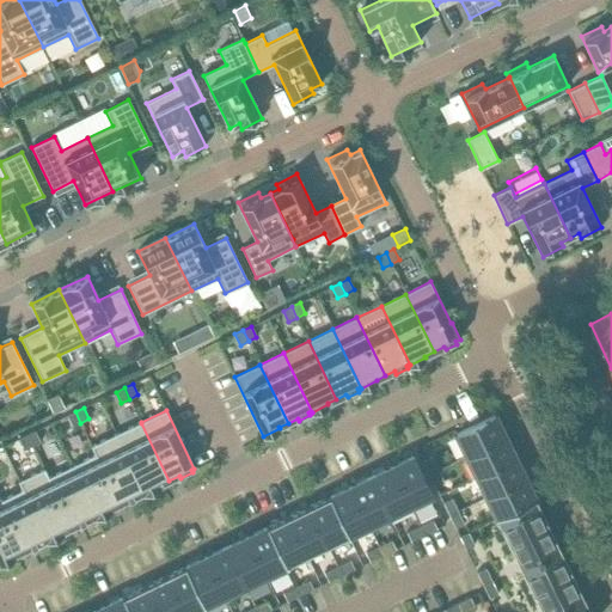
[(75,411),(67,416),(72,427),(80,423),(75,411)]
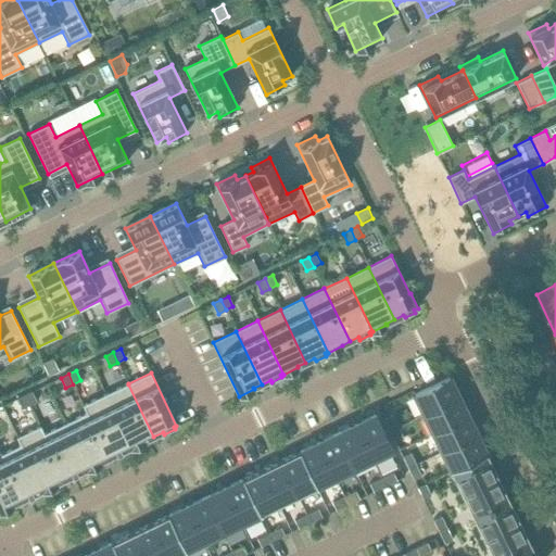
[(414,394),(424,414),(458,397),(449,378),(414,394)]
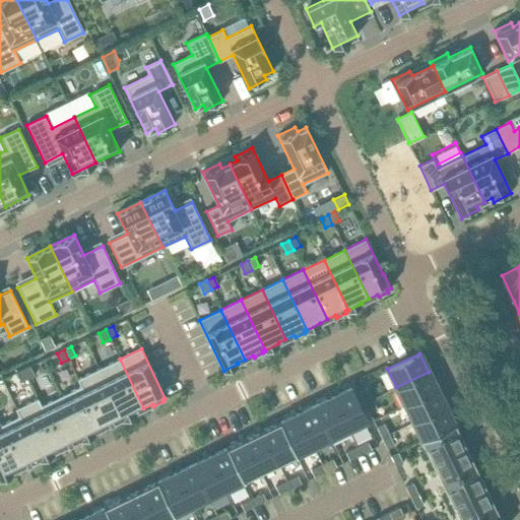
[(136,412),(136,411),(143,408),(120,360),(120,359),(99,369),(123,419),(136,412)]
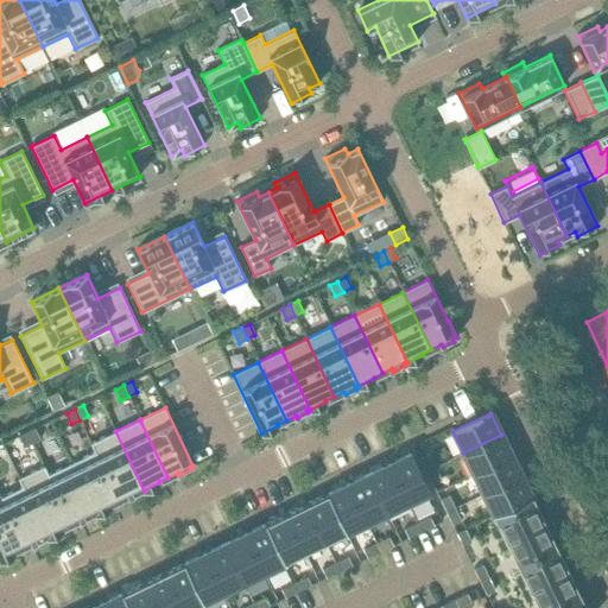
[(35,429),(26,432),(32,443),(40,439),(35,429)]
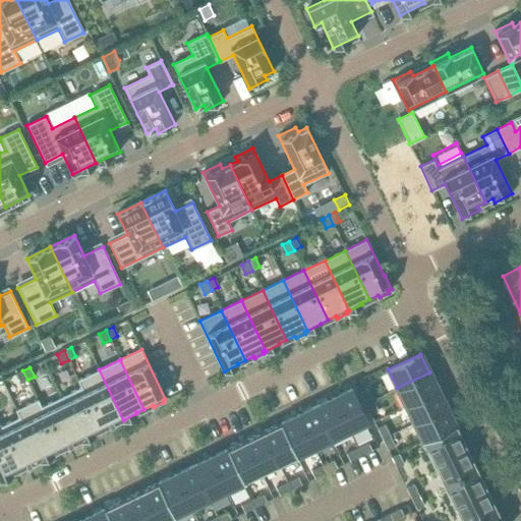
[(102,428),(111,425),(112,427),(121,423),(120,420),(122,419),(122,420),(123,420),(99,369),(78,380),(102,428)]
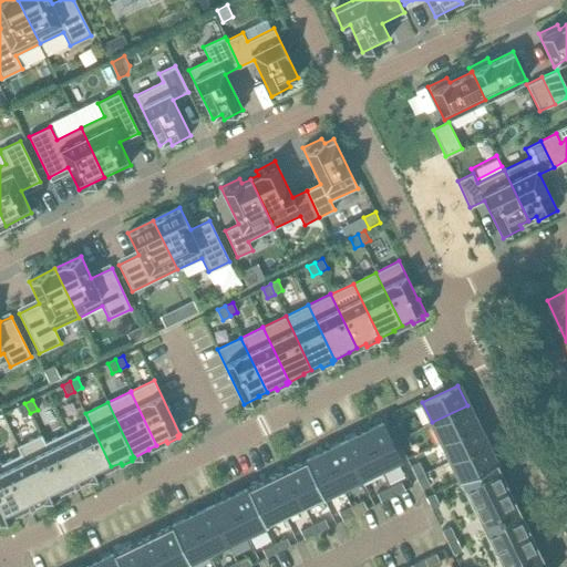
[(24,403),(17,406),(22,418),(30,413),(24,403)]
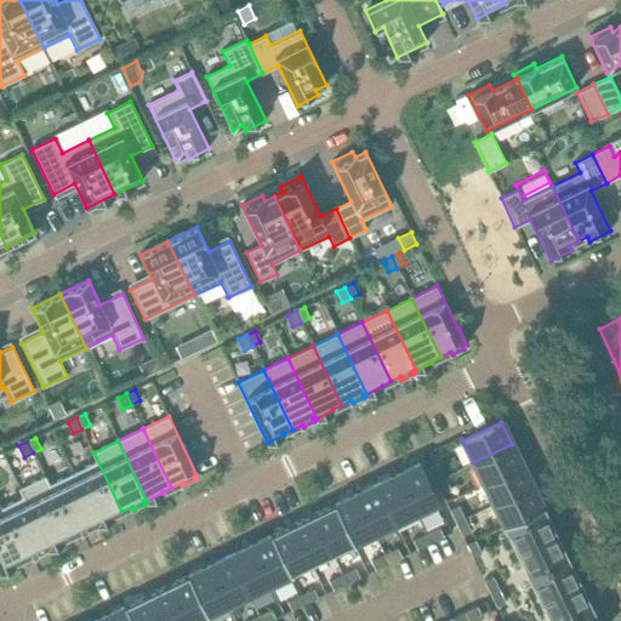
[(512,444),(473,462),(484,484),(522,465),(512,444)]
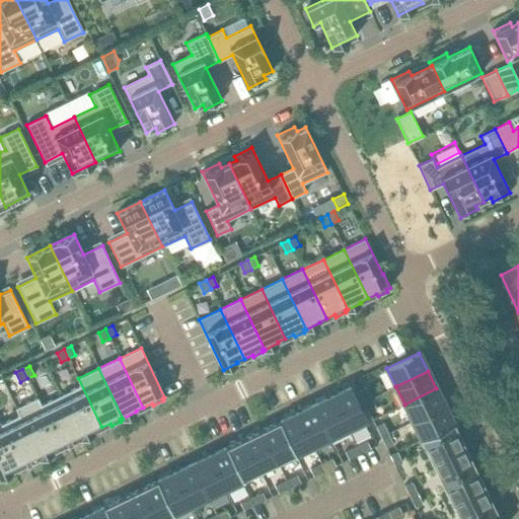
[(78,378),(77,379),(80,386),(61,395),(81,438),(95,432),(94,431),(101,427),(78,378)]
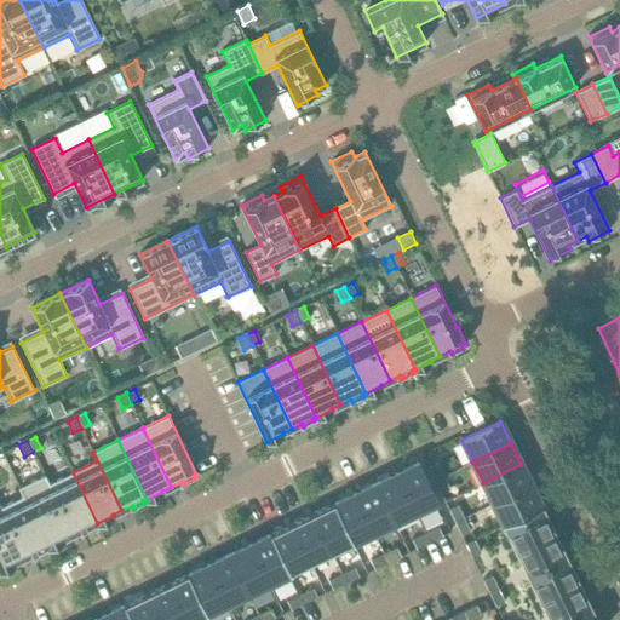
[(418,463),(395,474),(414,514),(413,514),(415,518),(440,506),(418,463)]
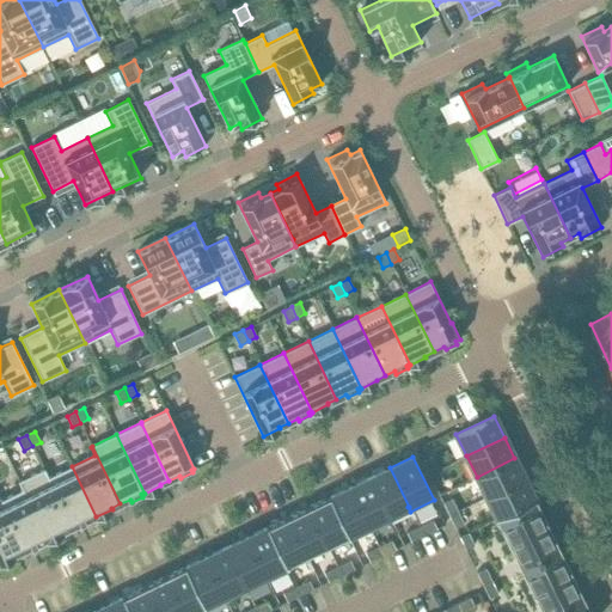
[(432,457),(423,461),(429,475),(438,470),(432,457)]
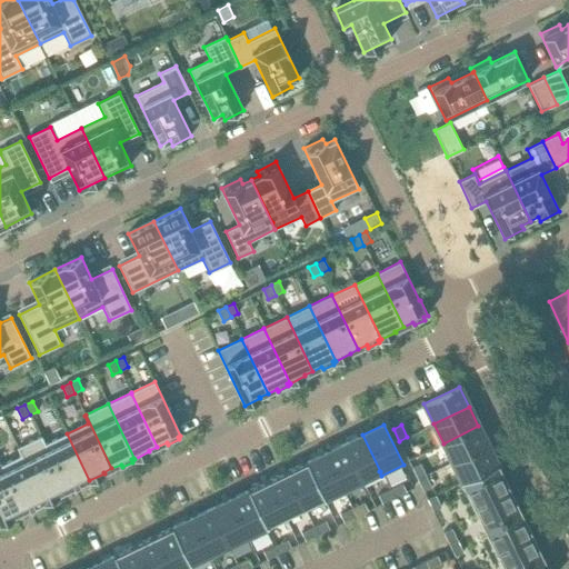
[(443,443),(452,462),(488,445),(478,426),(443,443)]
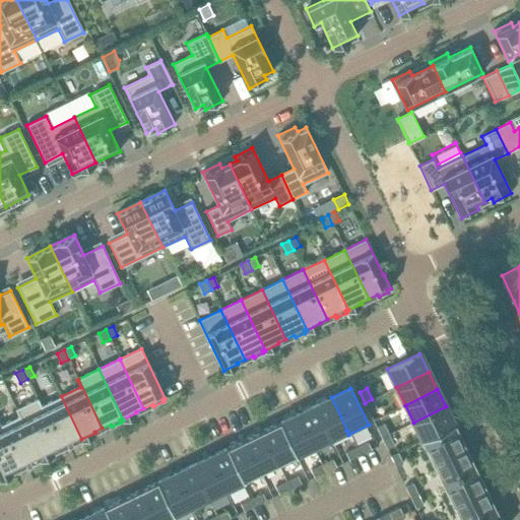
[(81,439),(61,396),(41,406),(38,398),(37,399),(61,448),(69,445),(70,447),(80,442),(78,440),(80,439),(81,440),(81,439)]
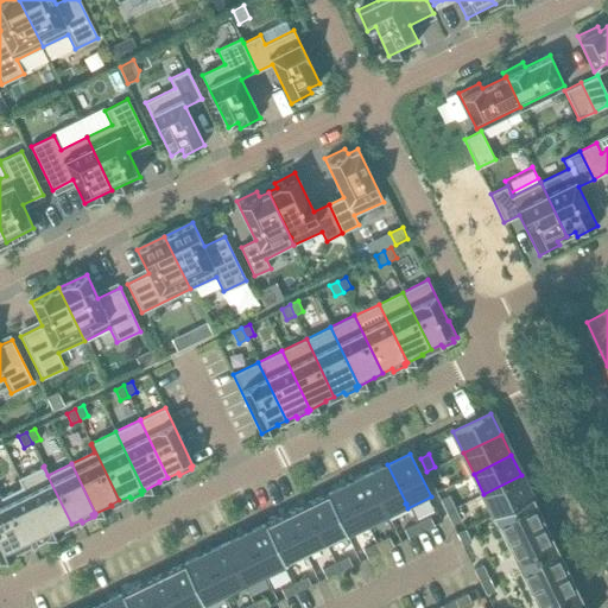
[(367,475),(386,513),(405,504),(406,504),(387,464),(367,475)]
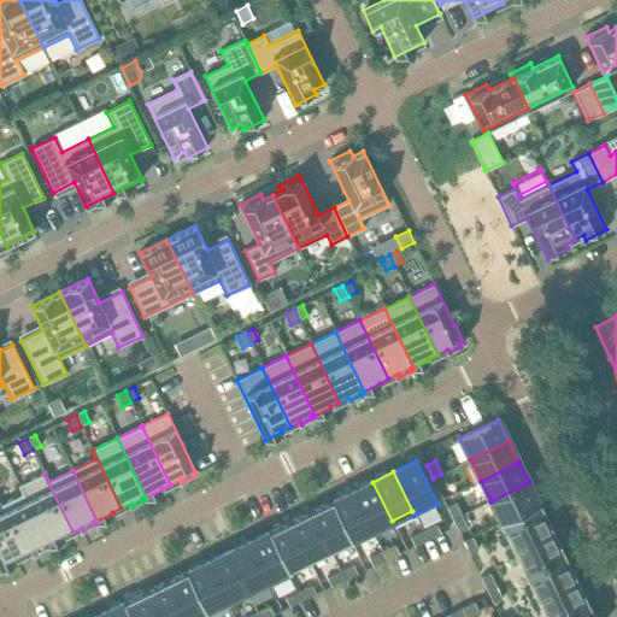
[(48,545),(64,538),(64,536),(72,532),(43,474),(19,486),(48,545)]
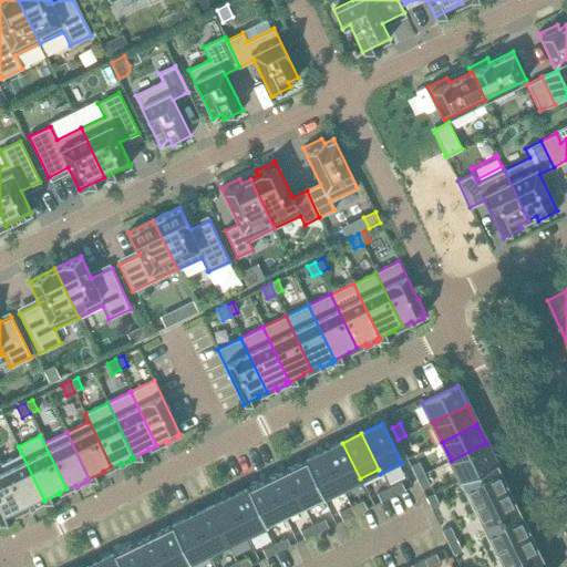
[(405,435),(398,440),(403,452),(412,447),(405,435)]
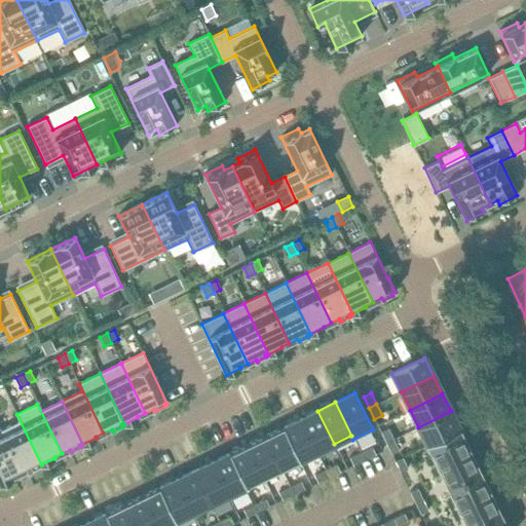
[(334,444),(317,411),(300,419),(315,452),(316,452),(334,444)]
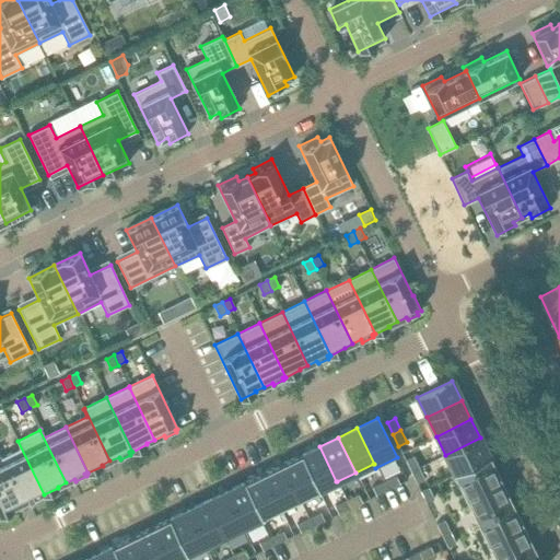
[(453,473),(454,474),(490,457),(489,456),(480,438),(445,455),(454,473),(453,473)]
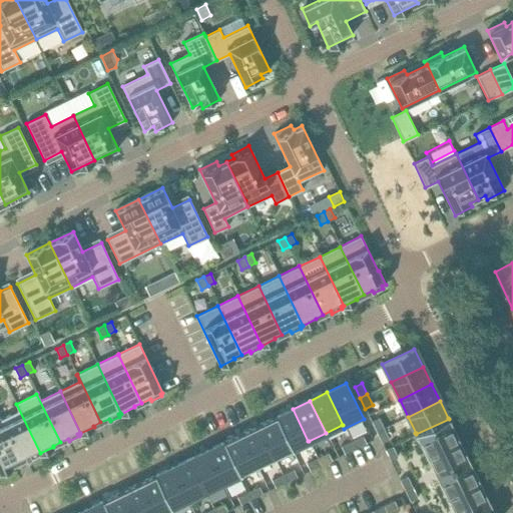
[(0,422),(19,462),(27,458),(28,461),(38,456),(37,454),(39,453),(40,453),(16,404),(15,404),(18,411),(0,420),(0,422)]
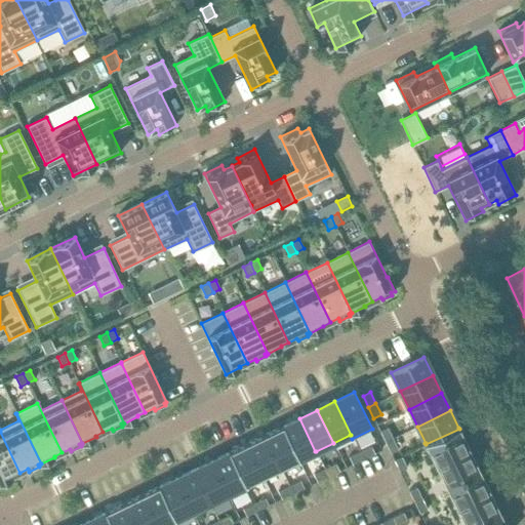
[(283,426),(281,427),(298,459),(296,460),(298,465),(318,455),(316,451),(315,451),(299,418),(283,427),(283,426)]
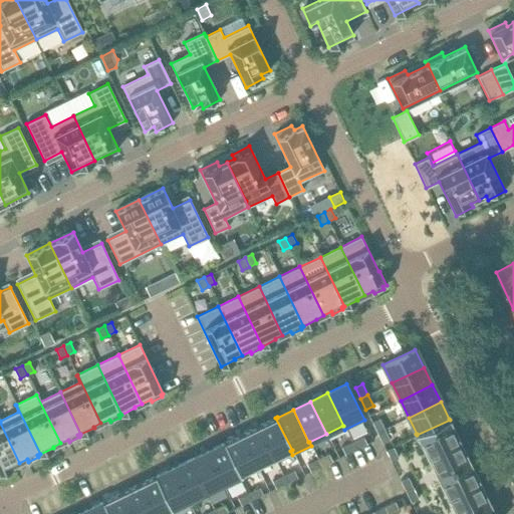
[(275,418),(258,427),(274,459),(290,451),(292,450),(275,418)]
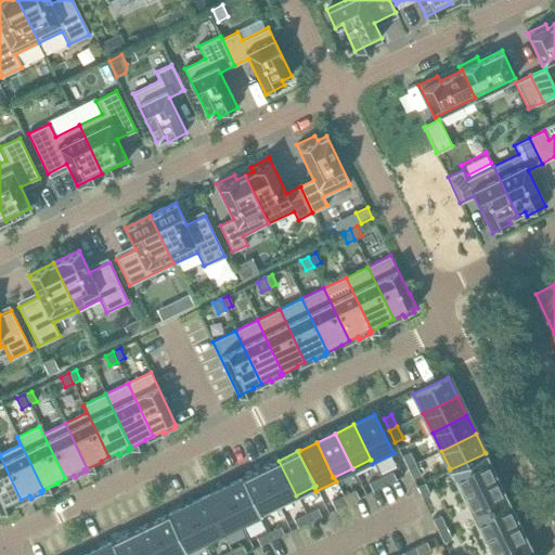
[(410,452),(401,455),(408,467),(415,464),(410,452)]
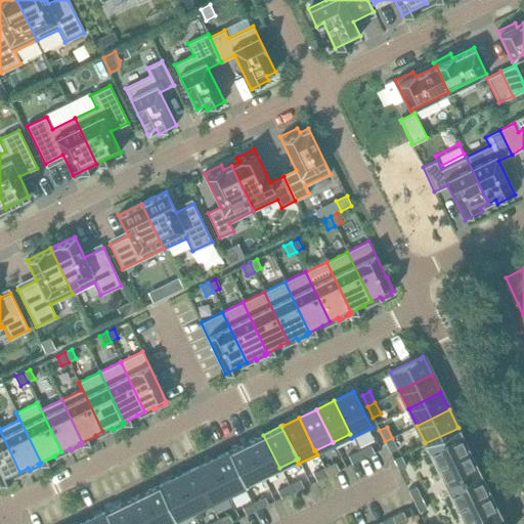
[(469,448),(459,428),(425,443),(435,465),(469,448)]
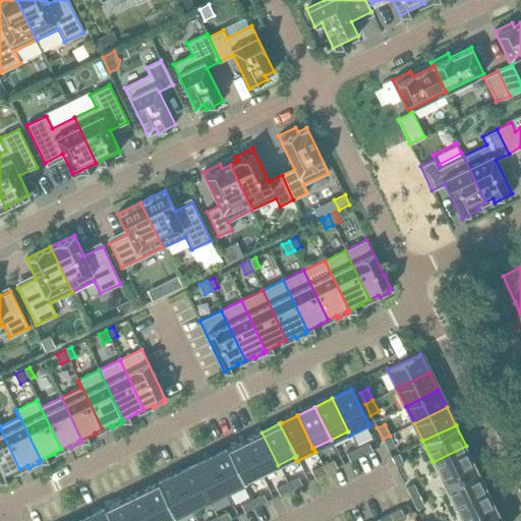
[(19,469),(0,428),(0,479),(12,473),(19,469)]
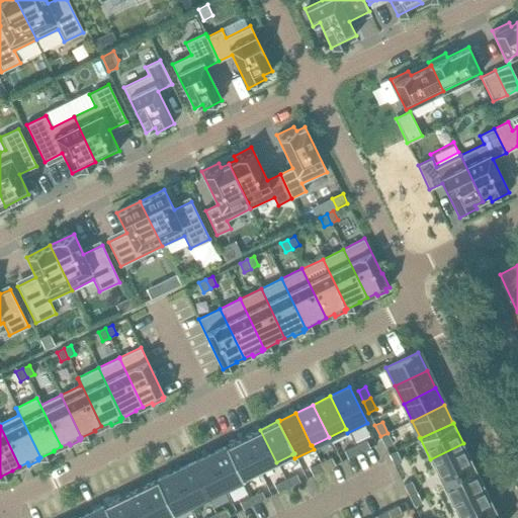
[(243,438),(258,470),(276,462),(260,430),(243,438)]
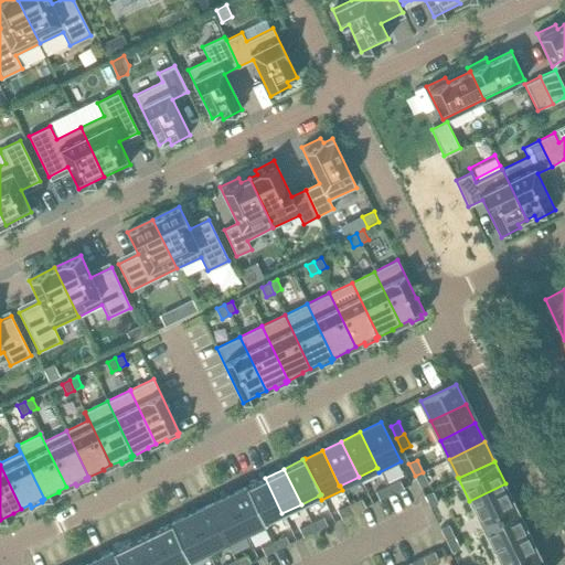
[(423,472),(415,476),(420,488),(428,483),(423,472)]
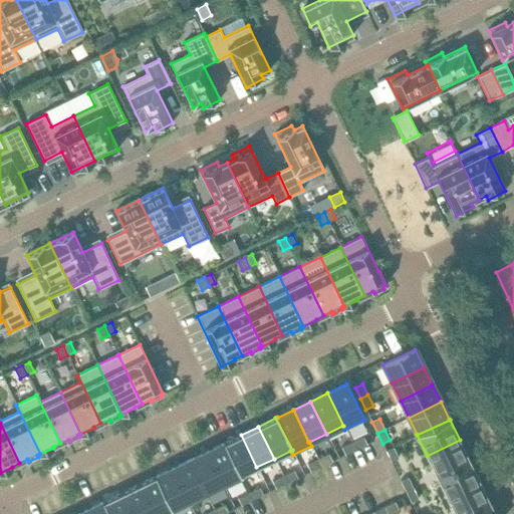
[(256,467),(241,435),(223,443),(224,444),(239,476),(240,475),(256,467)]
